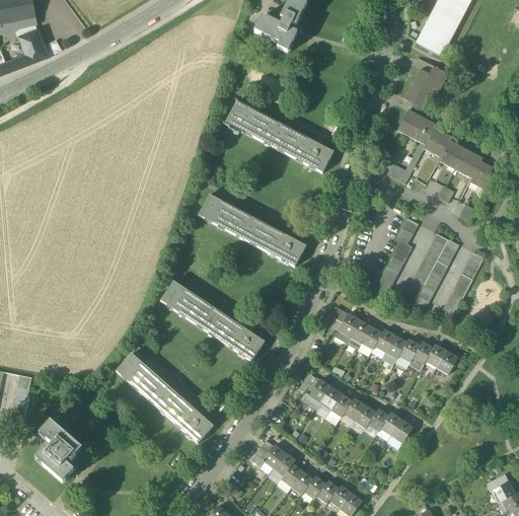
[(0,0),(0,6),(1,14),(0,21),(0,31),(14,28),(34,23),(36,23),(32,0),(0,0)]
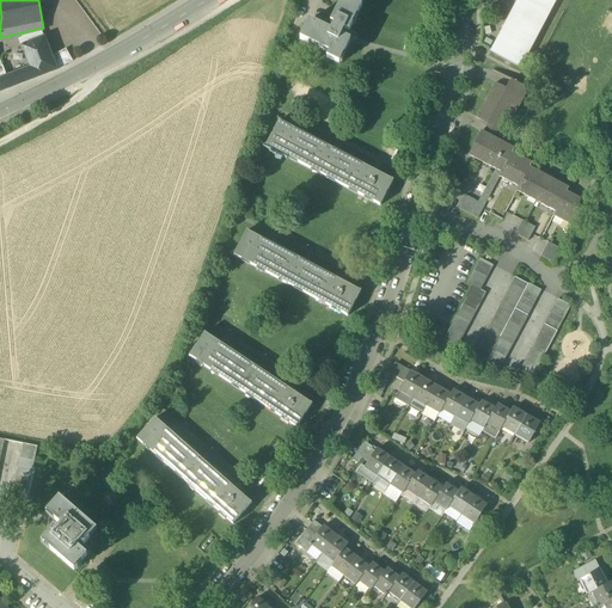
[(326,55),(338,61),(349,38),(350,38),(341,34),(344,28),(348,30),(349,29),(362,2),(356,0),(340,0),(330,20),(334,23),(330,29),(308,18),(300,36),(329,50),(326,55)]
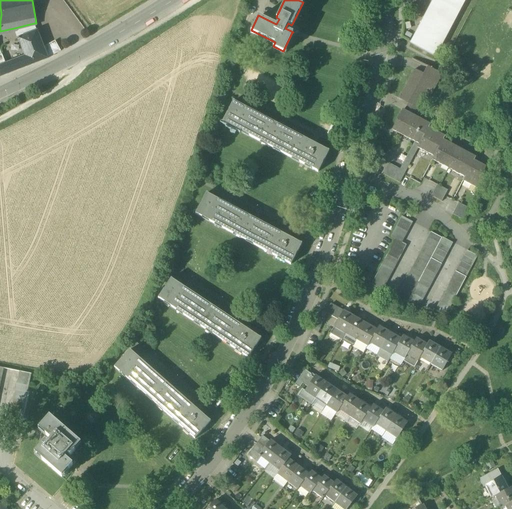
[(432,0),(412,41),(435,53),(462,0),(432,0)]
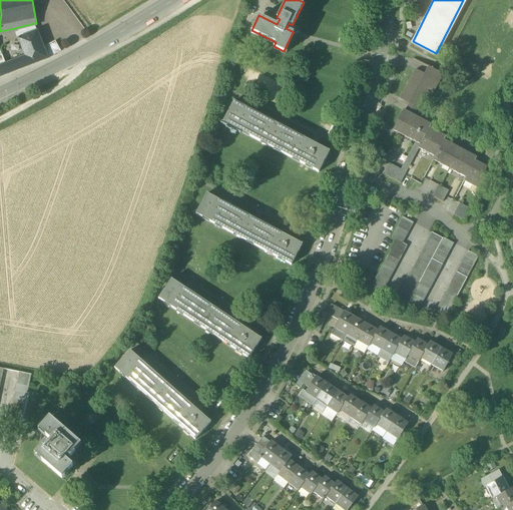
[(17,37),(37,29),(34,23),(14,28),(15,31),(17,37)]
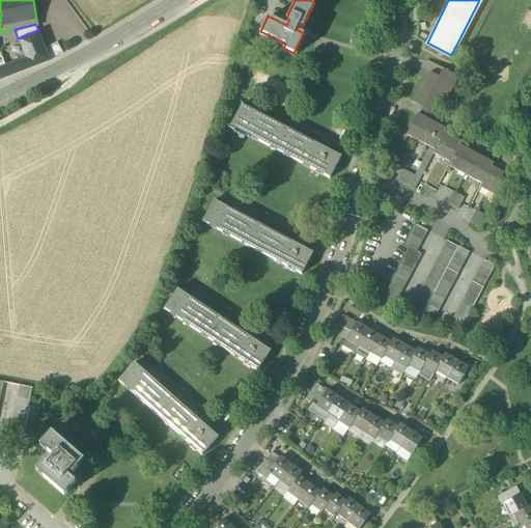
[(307,27),(303,25),(302,26),(299,24),(296,29),(304,33),(303,33),(304,34),(305,34),(309,27),(308,27),(307,27)]
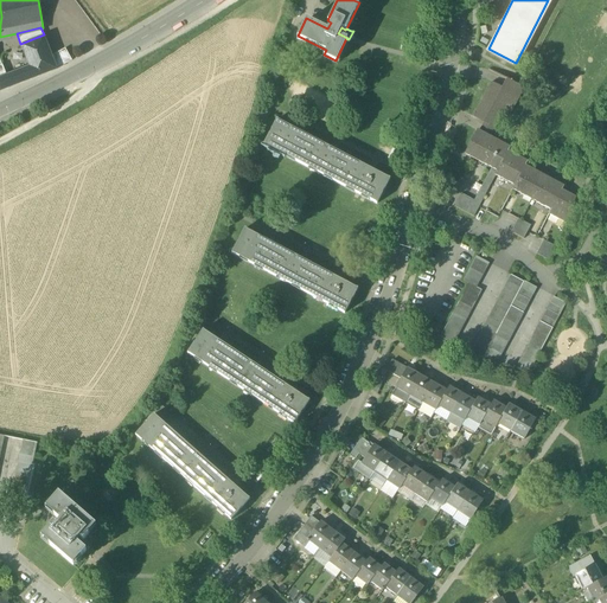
[(56,66),(51,53),(44,34),(20,44),(21,46),(23,45),(30,64),(6,74),(11,84),(56,66)]
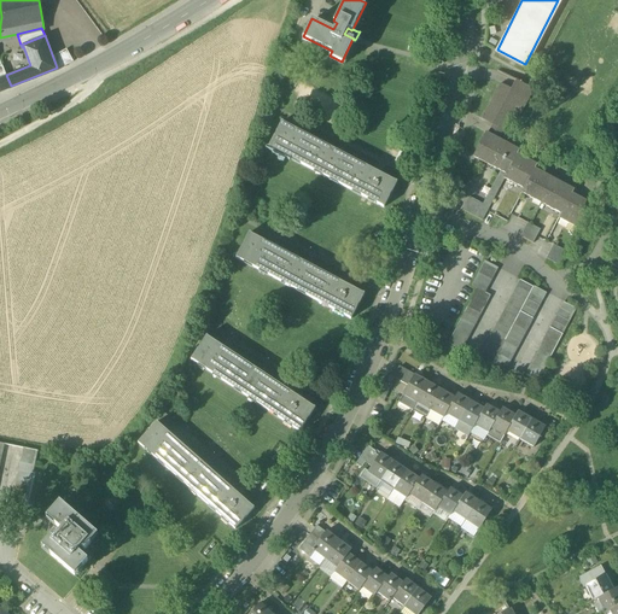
[(52,54),(57,68),(74,59),(66,46),(52,54)]
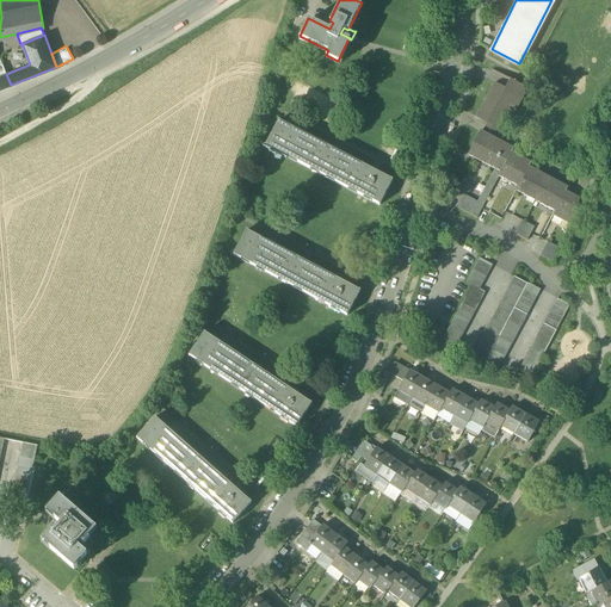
[(0,88),(11,85),(6,74),(0,75),(0,88)]
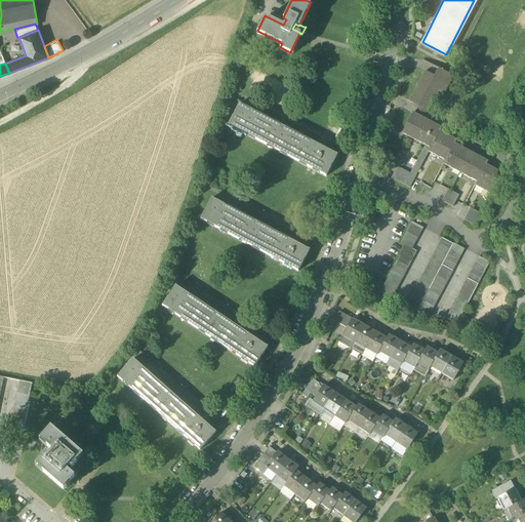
[(418,104),(427,109),(434,95),(440,98),(453,74),(438,66),(434,73),(425,69),(409,98),(418,104)]
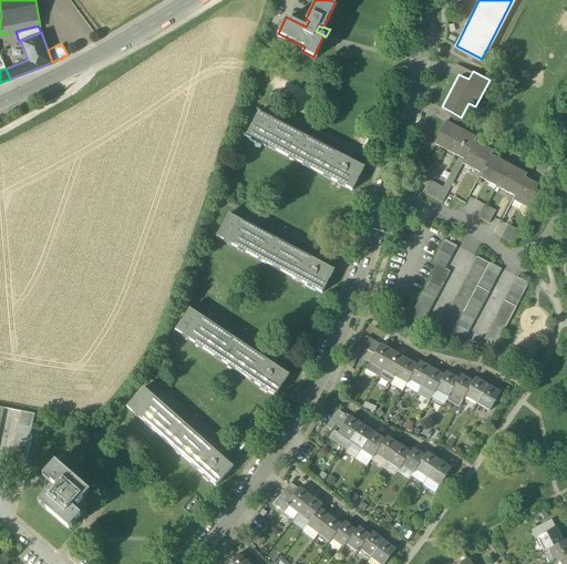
[(247,132),(352,187),(357,178),(359,174),(363,165),(258,110),(254,119),(254,120),(251,123),(247,132)]
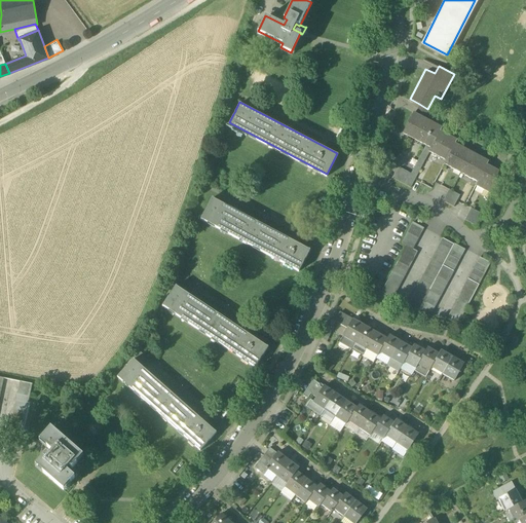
[(415,111),(424,116),(427,109),(419,104),(415,111)]
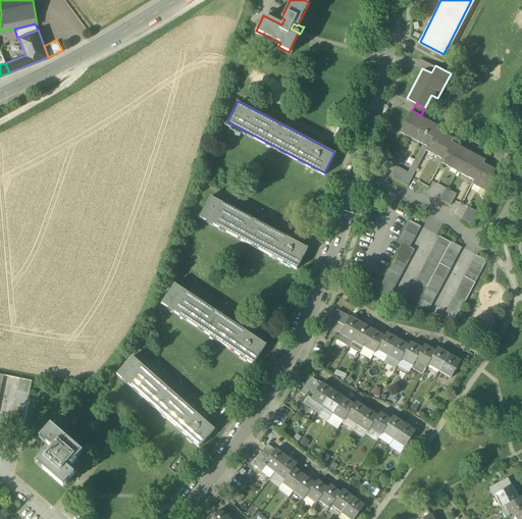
[(422,143),(427,145),(437,128),(438,124),(421,115),(412,110),(410,109),(404,122),(399,131),(422,143)]
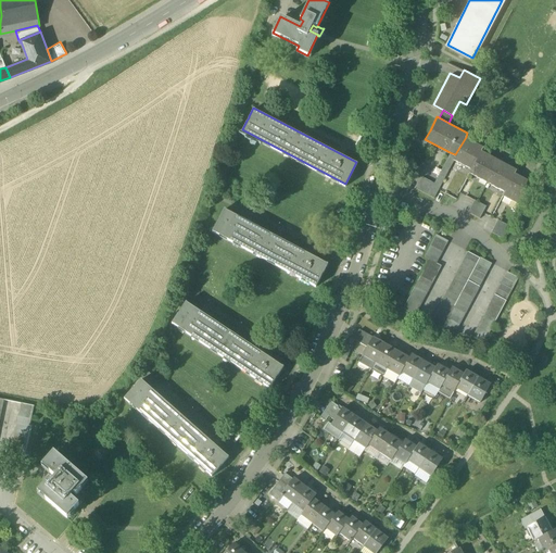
[(454,159),(470,167),(481,150),(483,146),(466,137),(455,154),(453,159),(454,159)]
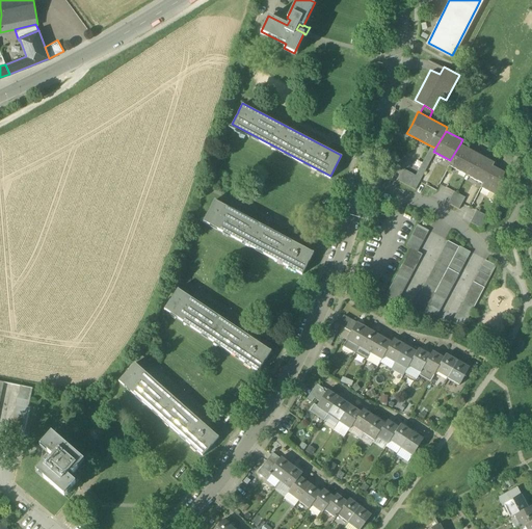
[(449,164),(482,182),(493,164),(495,161),(460,143),(450,160),(449,164)]
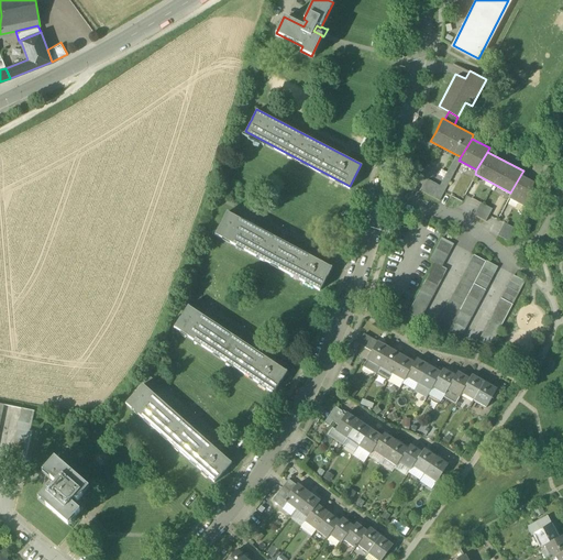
[(433,195),(439,198),(460,161),(459,161),(461,156),(455,154),(440,184),(433,195)]
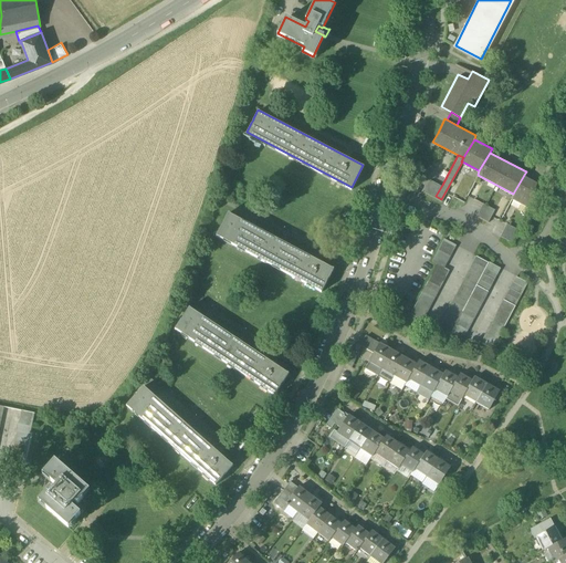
[(537,183),(524,175),(513,194),(511,197),(530,207),(537,193),(533,190),(537,183)]
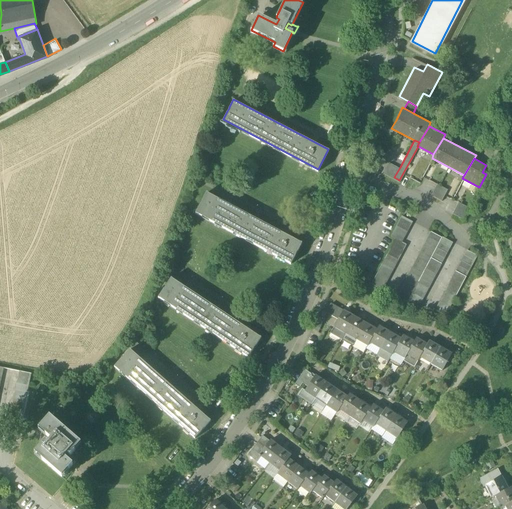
[(383,172),(394,177),(400,167),(389,161),(383,172)]
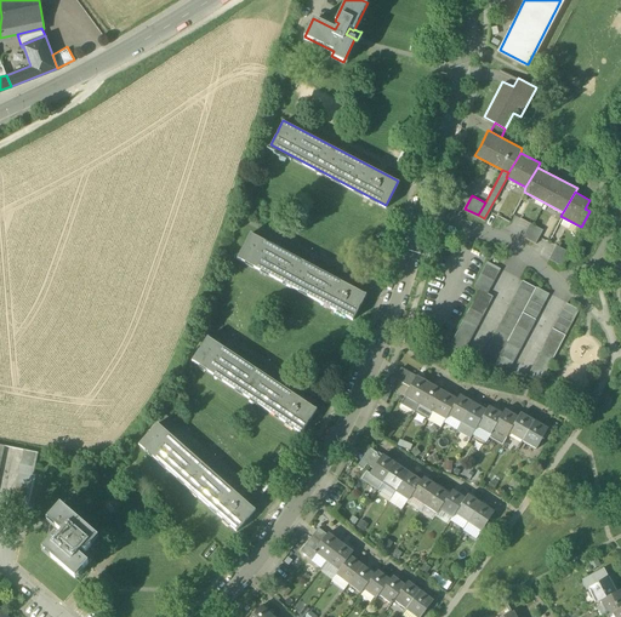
[(514,213),(510,229),(522,233),(527,218),(514,213)]
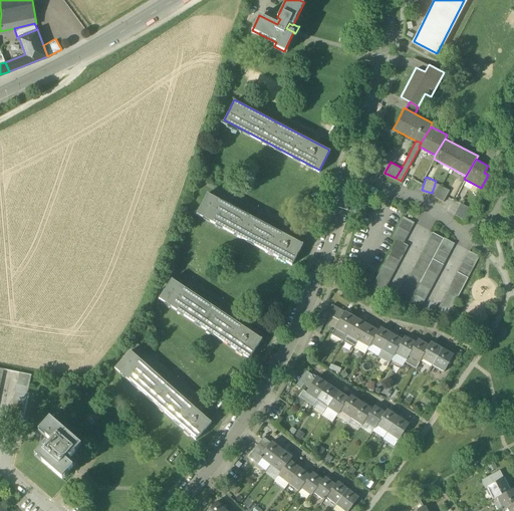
[(433,194),(443,200),(449,189),(441,184),(439,183),(433,194)]
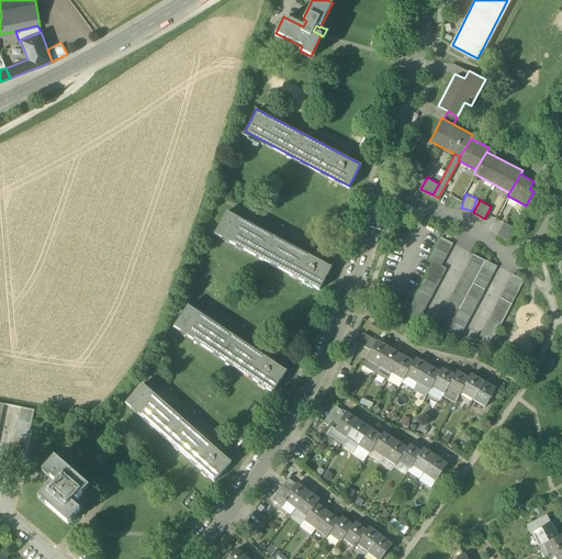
[(215,232),(318,288),(324,278),(323,278),(325,275),(326,275),(330,266),(226,210),(222,219),(222,220),(220,223),(215,232)]
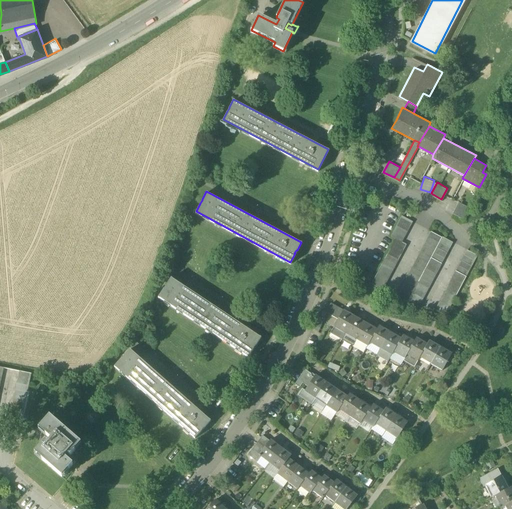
[(452,212),(463,217),(469,206),(458,200),(452,212)]
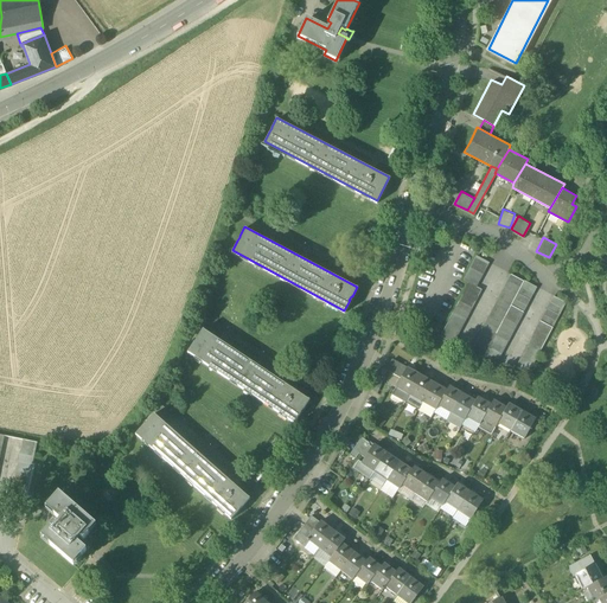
[(475,254),(489,261),(492,252),(480,247),(475,254)]
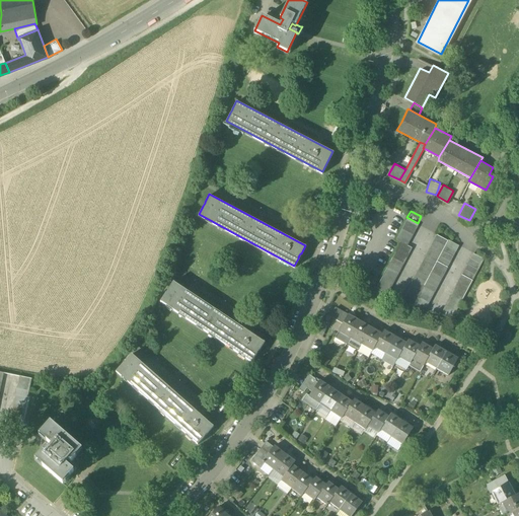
[(406,217),(403,222),(415,228),(418,223),(406,217)]
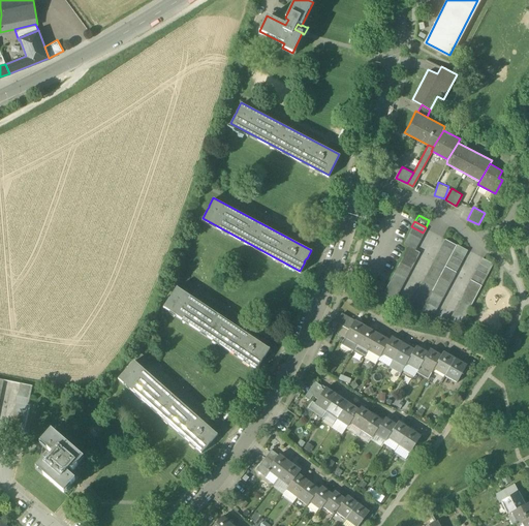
[(419,238),(423,233),(411,226),(409,231),(419,238)]
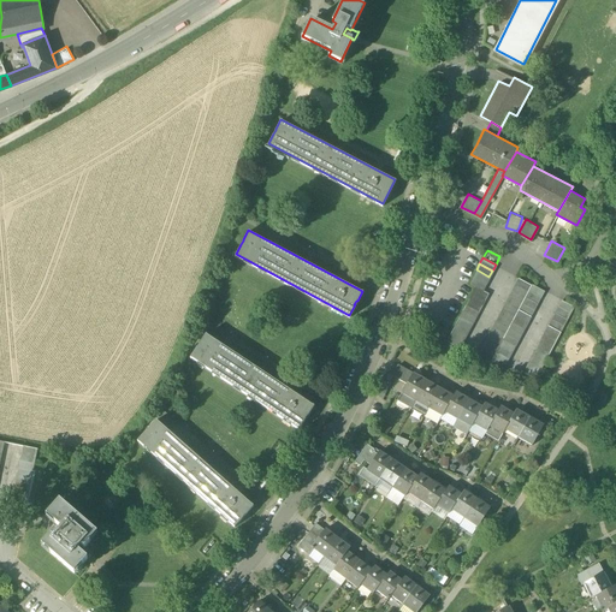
[(486,283),(489,277),(477,269),(473,275),(486,283)]
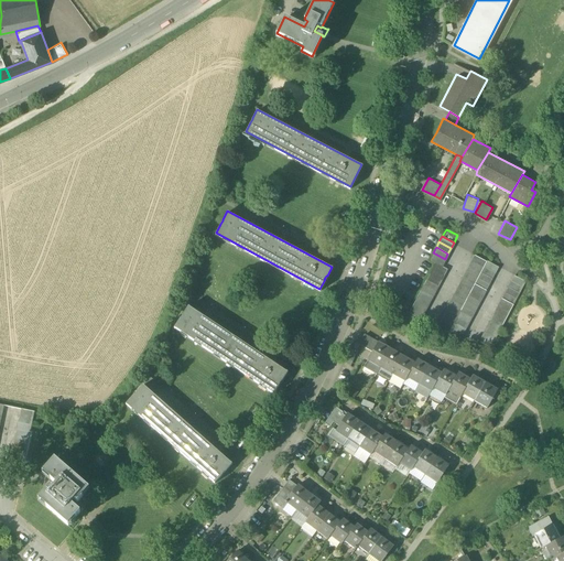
[(442,265),(445,259),(433,252),(430,258),(430,259),(435,261),(442,265)]
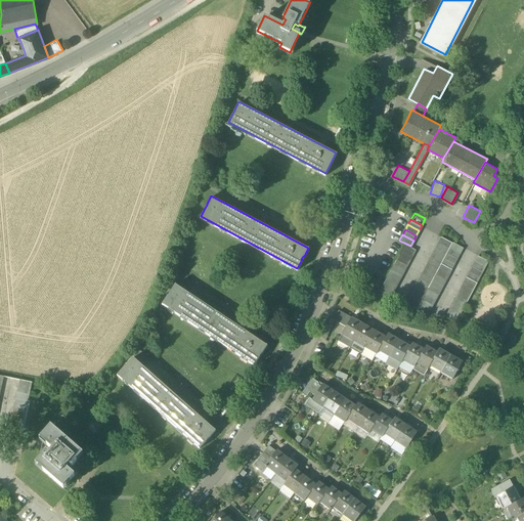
[(441,235),(438,241),(449,247),(449,246),(451,241),(441,235)]
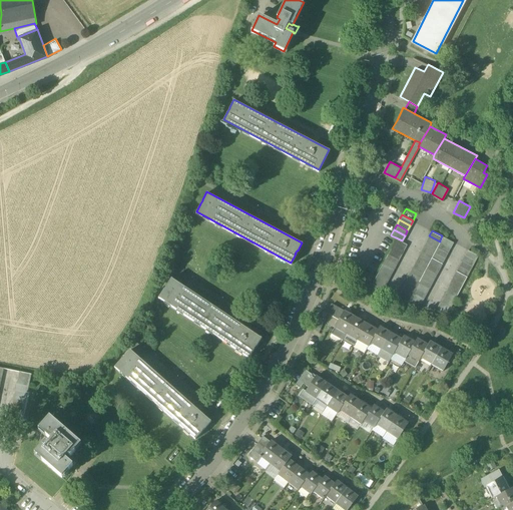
[(437,245),(440,241),(429,235),(426,240),(437,246),(437,245)]
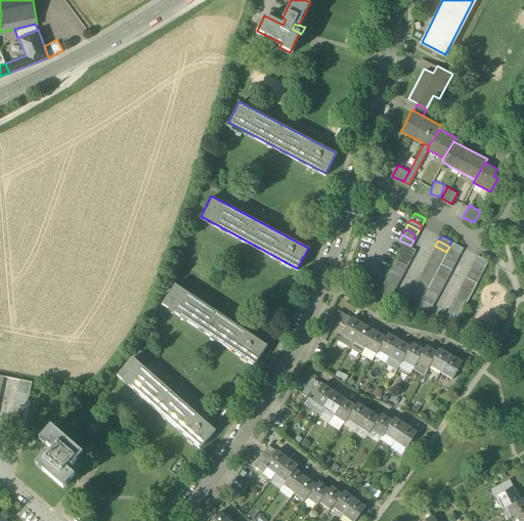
[(451,241),(449,246),(461,252),(464,246),(452,241),(451,241)]
